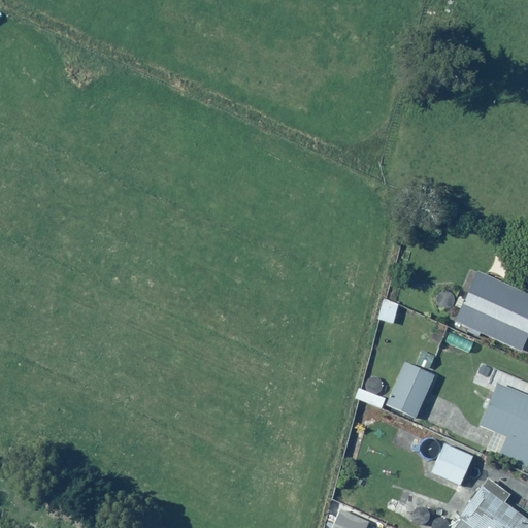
[(527,295),(471,274),(464,293),(451,327),(477,338),(479,334),(522,352),(527,336),(527,295)]
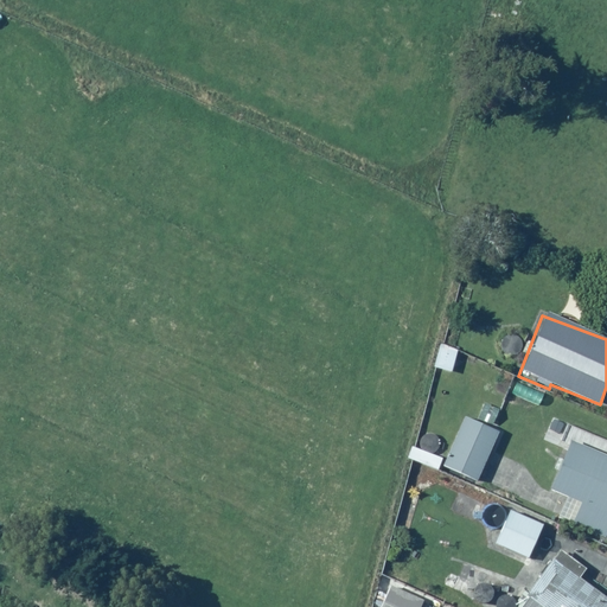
[(457,345),(438,343),(434,369),(453,371),(457,345)]
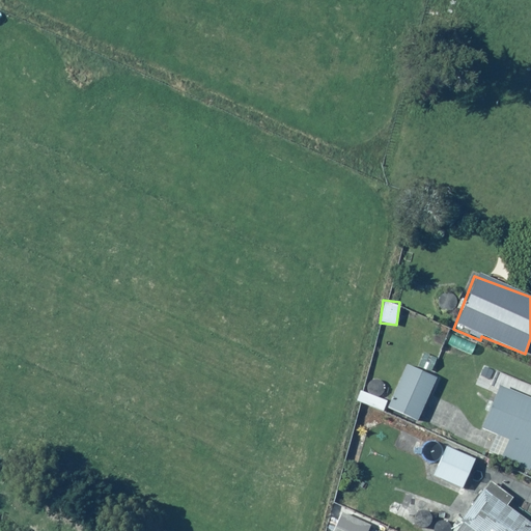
[(436,378),(407,365),(388,408),(416,420),(436,378)]
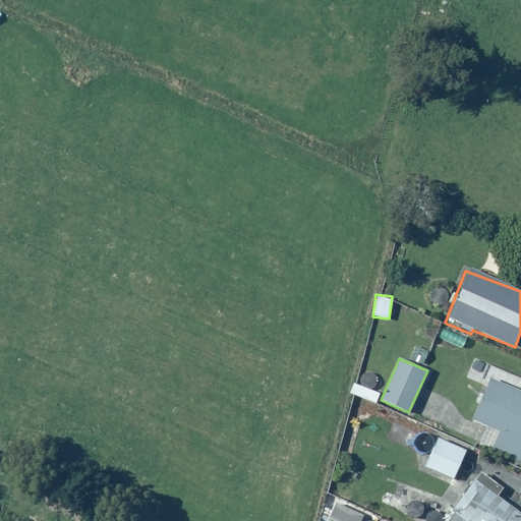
[(520,389),(490,377),(473,419),(489,425),(480,449),(518,463),(520,455),(520,389)]
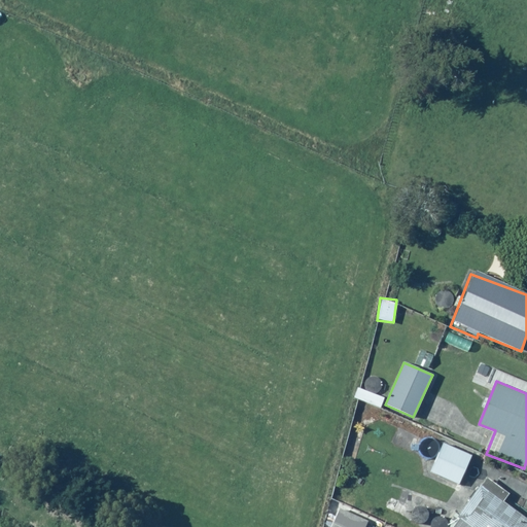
[(476,451),(447,436),(429,470),(458,485),(476,451)]
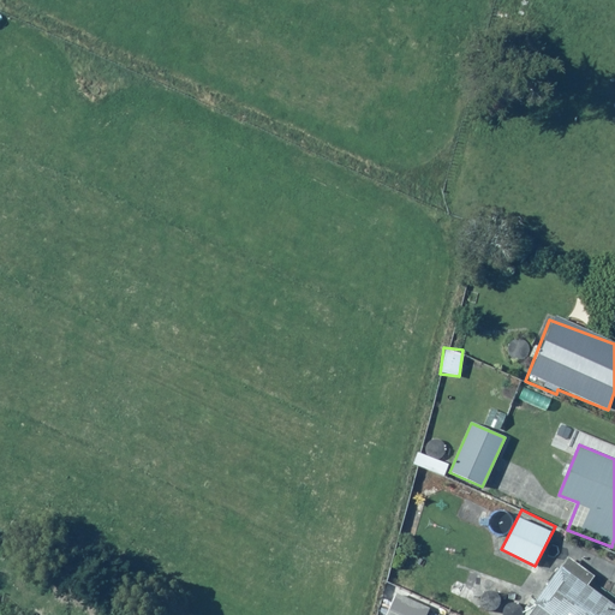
[(614,614),(614,608),(559,566),(520,614),(614,614)]
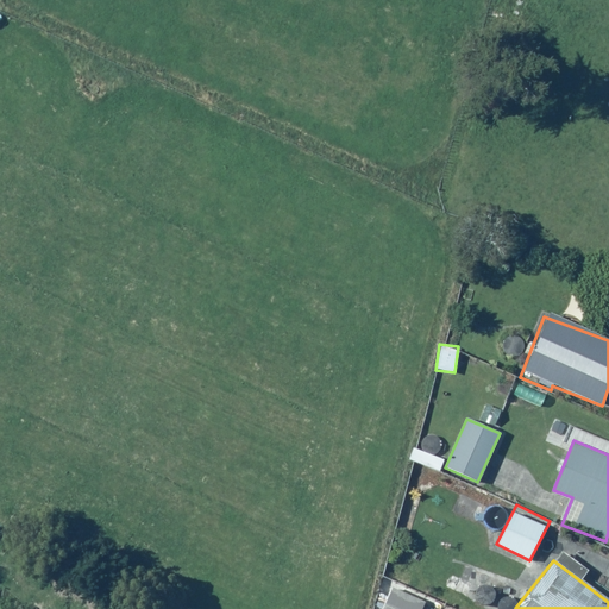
[(419,608),(422,600),(388,588),(380,608),(419,608)]
